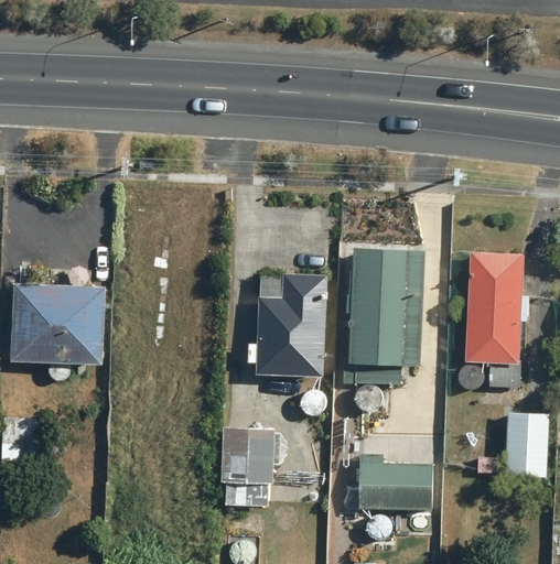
[(345,359),(344,383),(401,387),(402,368),(421,368),(427,250),(352,247),(347,359),(345,359)]
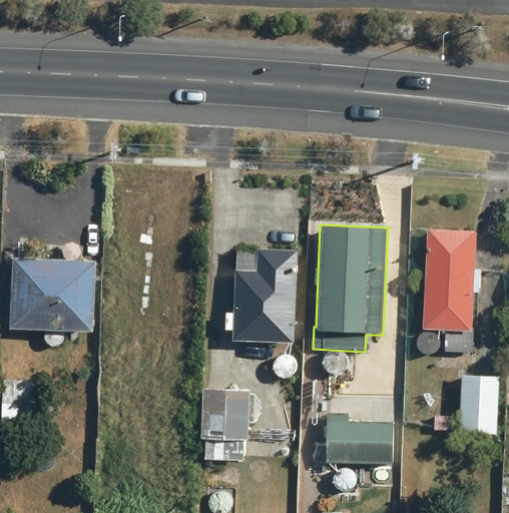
[(427,228),(422,331),(445,332),(445,352),(474,353),(475,331),(472,331),(474,294),(479,294),(480,271),(475,270),(477,231),(427,228)]
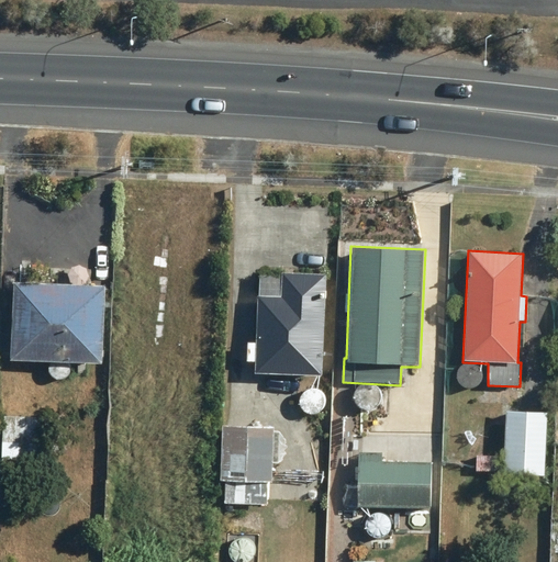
[(246,361),(255,362),(255,374),(322,377),(325,274),(281,272),(281,276),(260,274),(259,298),(258,298),(256,343),(246,343),(246,361)]
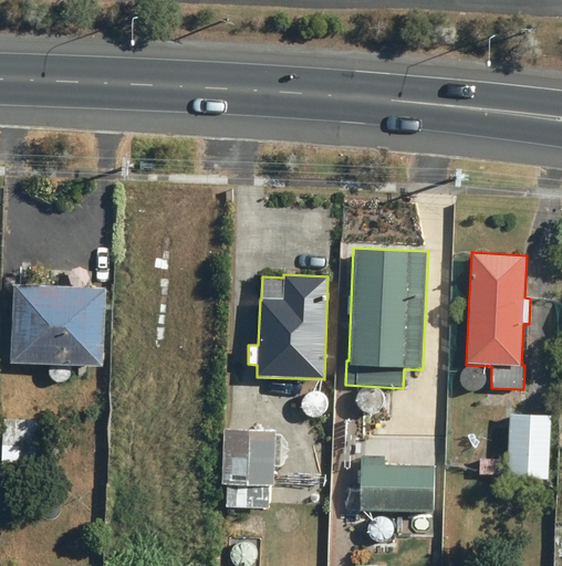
[(105,287),(12,284),(10,364),(102,367),(105,287)]
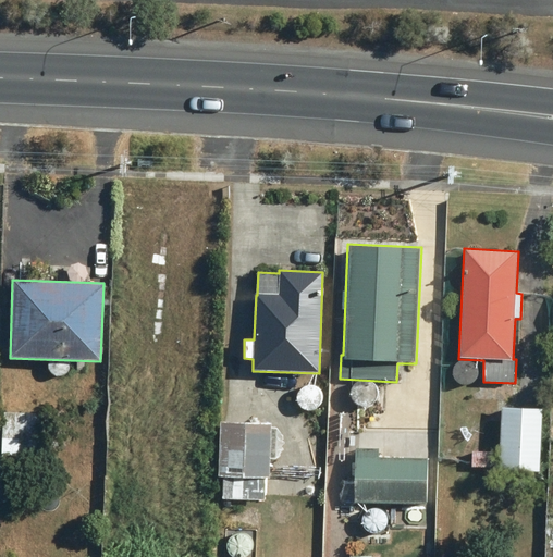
[(471,468),(499,469),(499,471),(540,472),(542,409),(501,407),(499,453),(472,452),(471,468)]
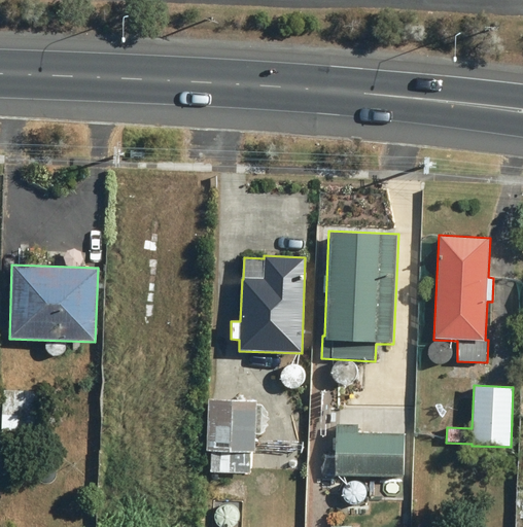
[(0,430),(0,432),(45,436),(47,392),(3,389),(0,430)]
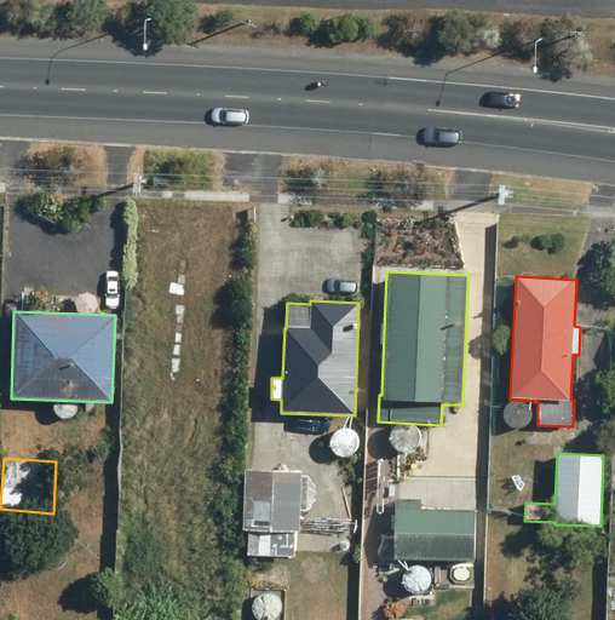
[(246,469),(243,532),(247,532),(246,556),(294,557),(295,533),(302,533),(303,471),(246,469)]
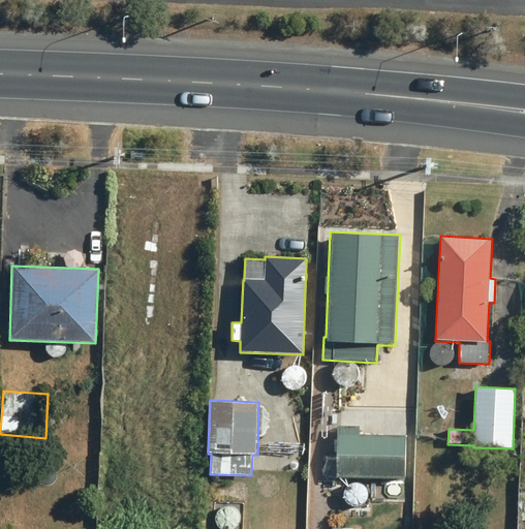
[(336,477),(405,478),(406,436),(359,435),(359,426),(337,426),(336,477)]
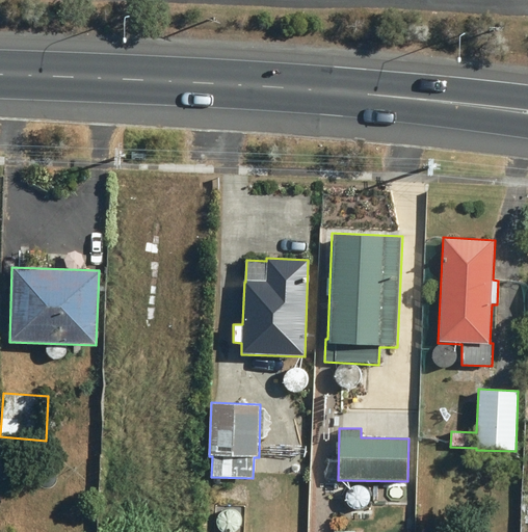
All buildings are outlined.
